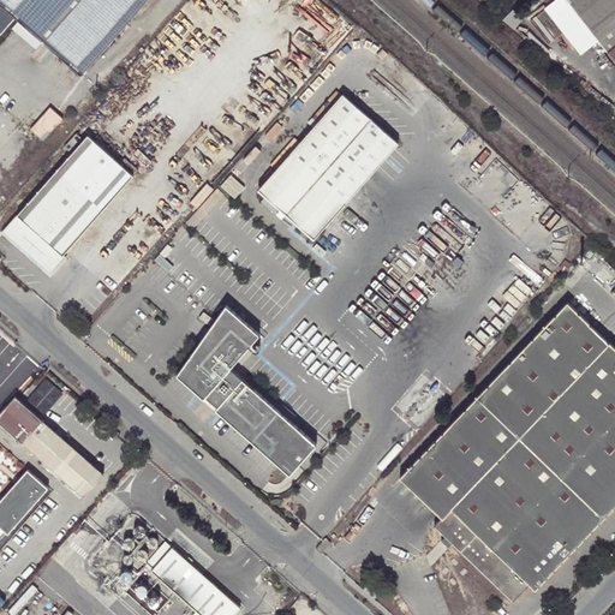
[(0,0),(0,3),(16,16),(81,73),(145,0),(0,0)]
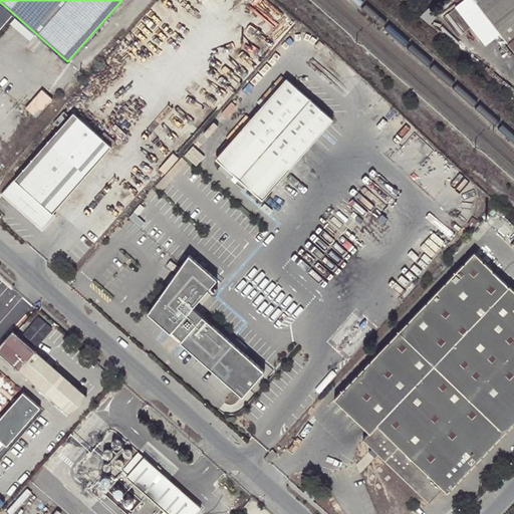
[(513,0),(452,0),(455,3),(458,0),(473,0),(513,51),(513,0)]
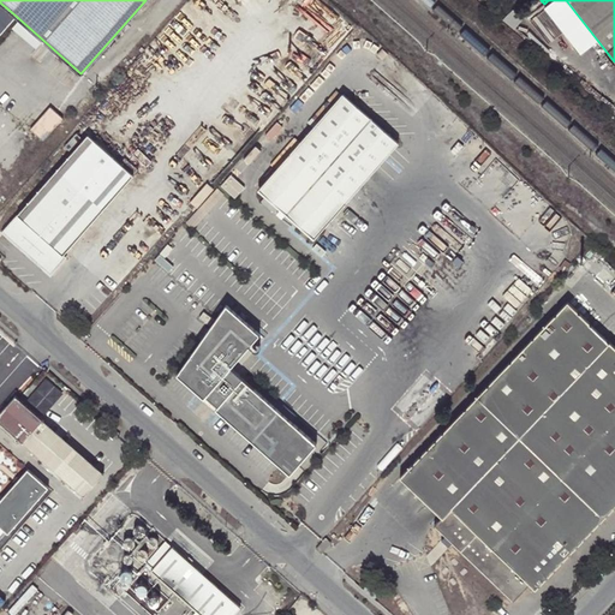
[(0,33),(16,16),(0,3),(0,33)]
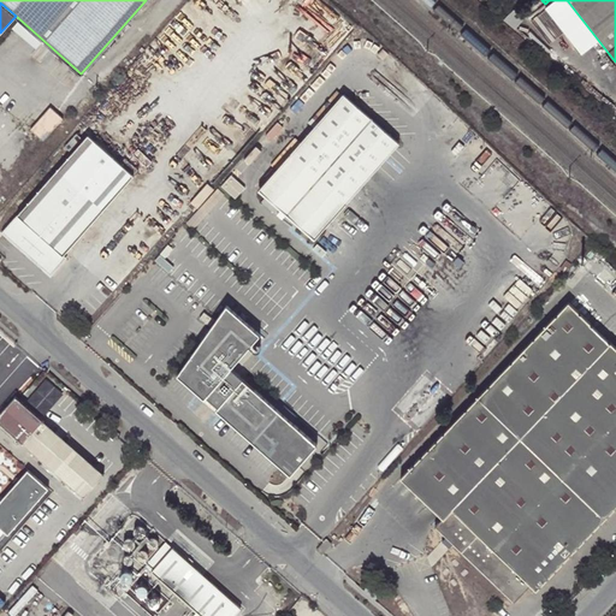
[(398,143),(369,118),(342,94),(258,190),(314,238),(398,143)]
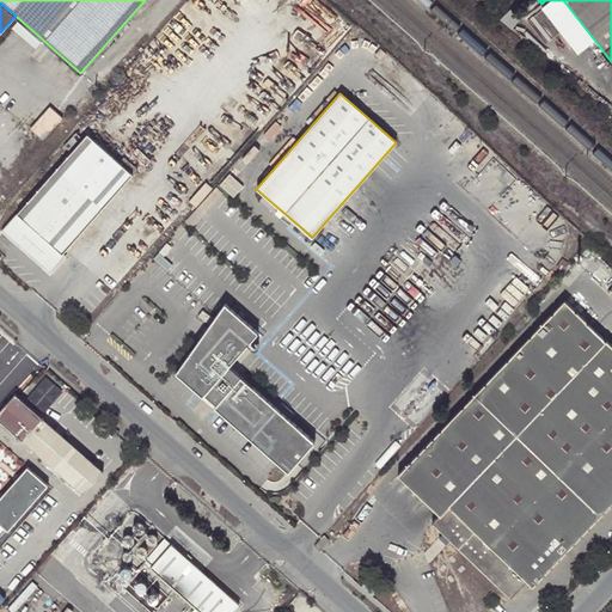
[(50,106),(31,129),(43,140),(63,117),(50,106)]
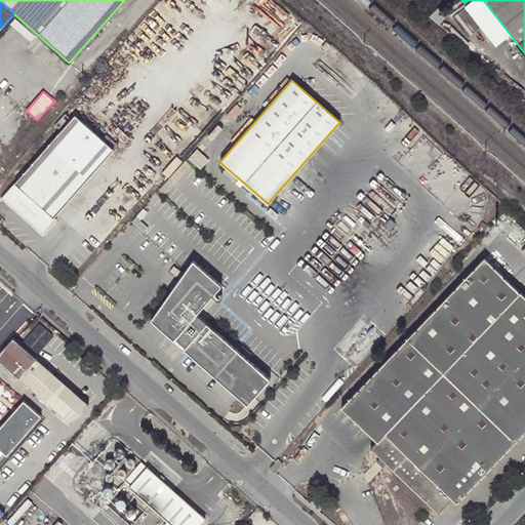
[(75,116),(2,198),(42,235),(56,219),(53,217),(113,150),(75,116)]
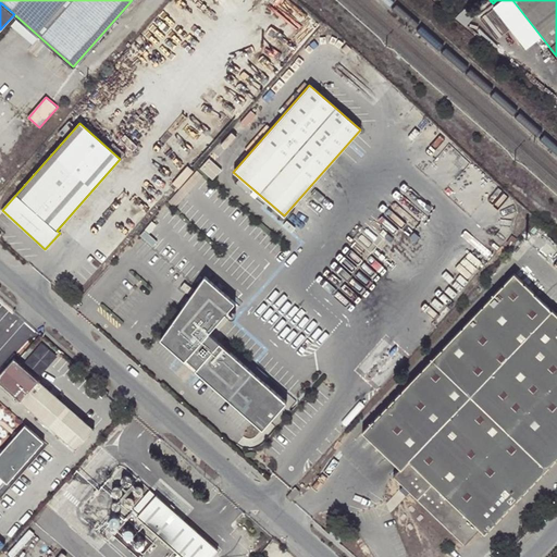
[(187,166),(182,172),(187,176),(193,171),(187,166)]
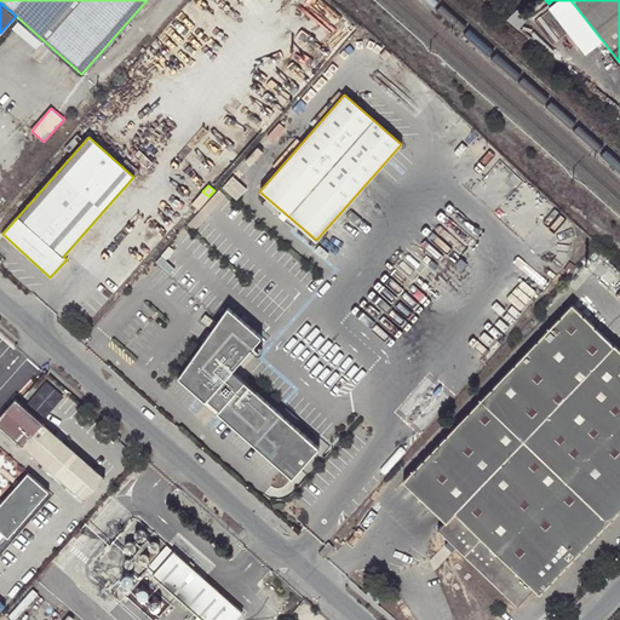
[(619,350),(570,302),(401,481),(442,521),(434,530),(515,606),(532,589),(537,593),(619,505),(619,350)]
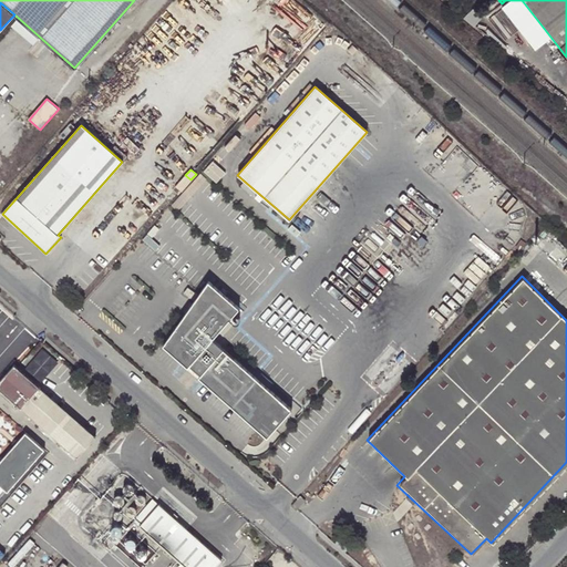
[(186,367),(188,364),(198,373),(197,375),(265,436),(272,429),(287,411),(290,409),(267,388),(255,378),(210,338),(238,308),(224,295),(226,292),(222,288),(218,290),(207,280),(162,344),(186,367)]
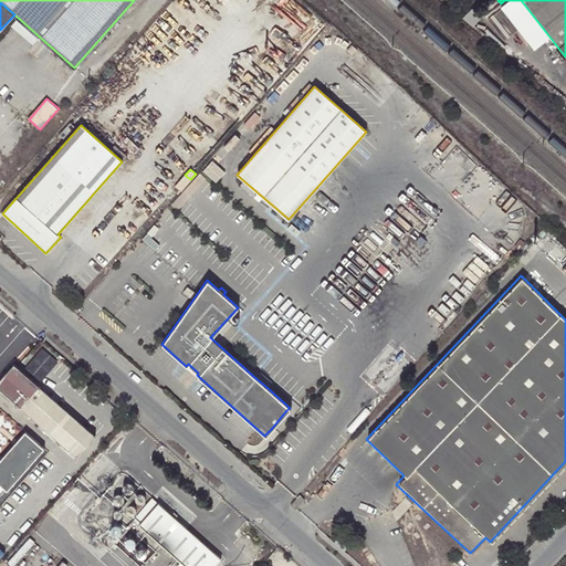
[(42,425),(48,429),(77,456),(95,436),(39,386),(40,385),(16,364),(13,363),(0,376),(0,388),(20,407),(20,406),(42,425)]
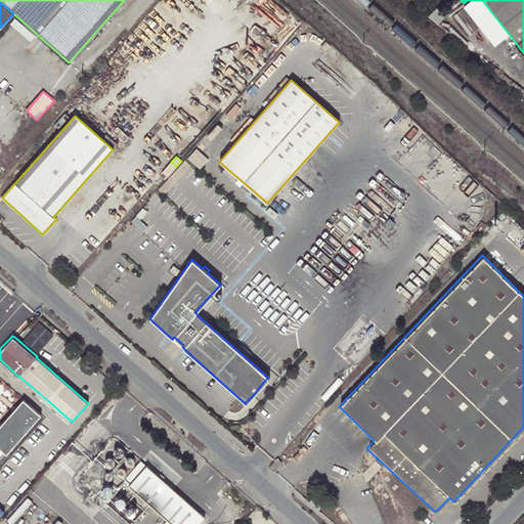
[(239,344),(235,349),(247,358),(251,353),(239,344)]
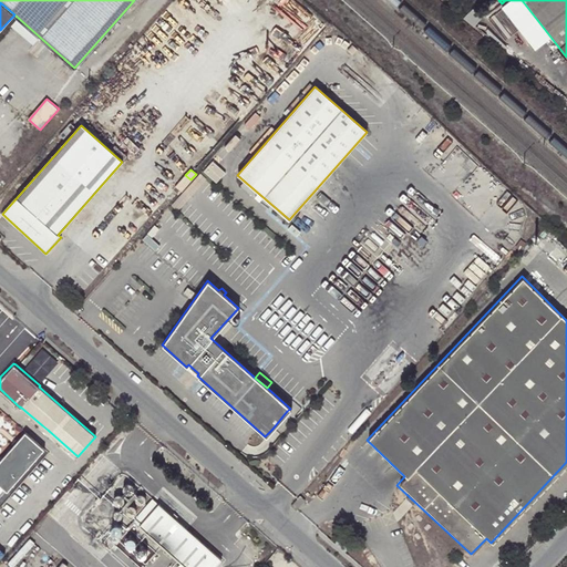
[(290,409),(287,411),(292,416),(300,408),(295,403),(290,409)]
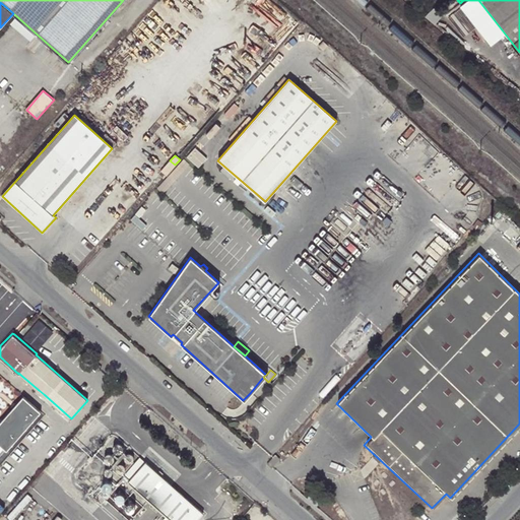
[(250,393),(257,399),(270,384),(268,382),(263,377),(250,393)]
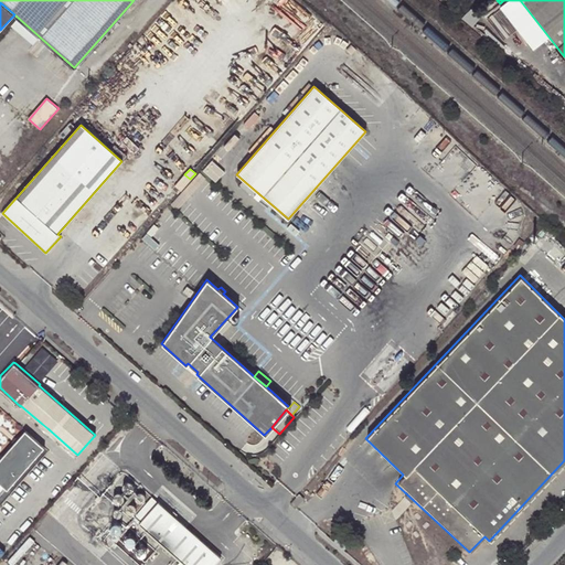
[(0,457),(0,482),(6,488),(43,446),(36,440),(31,436),(24,429),(0,457)]
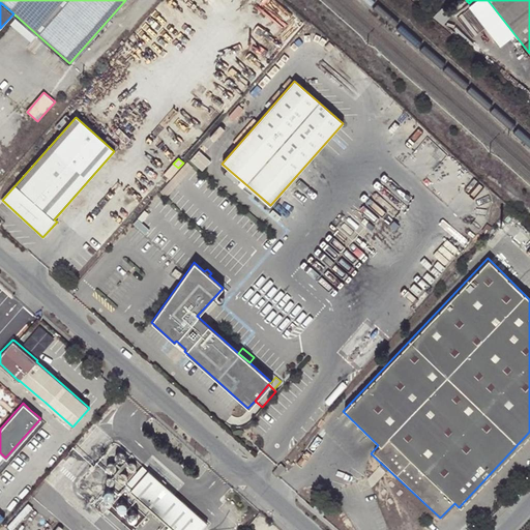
[(125,458),(126,455),(126,454),(125,452),(124,451),(123,450),(122,450),(120,450),(119,450),(118,451),(117,453),(116,454),(117,457),(117,458),(118,459),(120,460),(121,460),(123,460),(124,459),(125,458)]
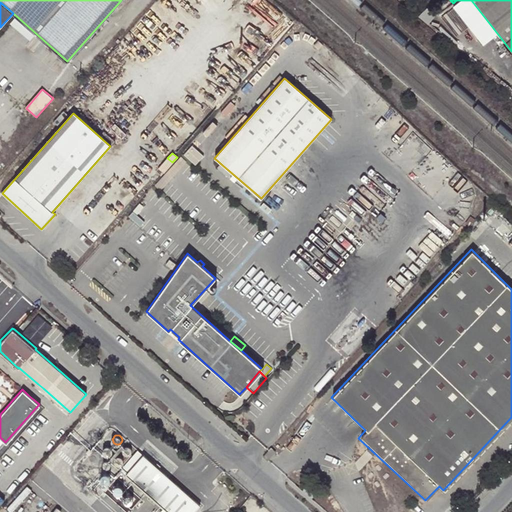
[(133,452),(133,450),(133,449),(133,447),(132,446),(131,445),(129,445),(128,445),(126,445),(125,446),(124,448),(124,449),(124,451),(125,452),(126,453),(127,454),(129,454),(130,454),(132,453),(133,452)]
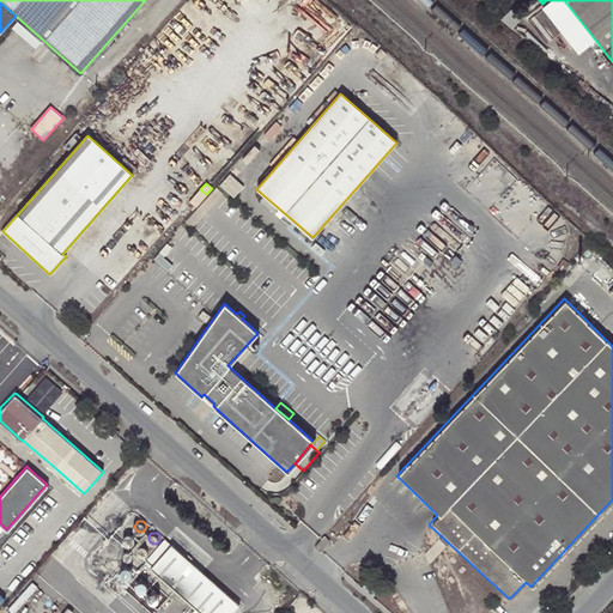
[(135,541),(135,540),(135,538),(135,536),(134,535),(133,534),(131,534),(129,534),(127,534),(126,535),(125,536),(125,539),(125,540),(126,542),(127,544),(128,545),(131,545),(132,544),(134,542),(135,541)]
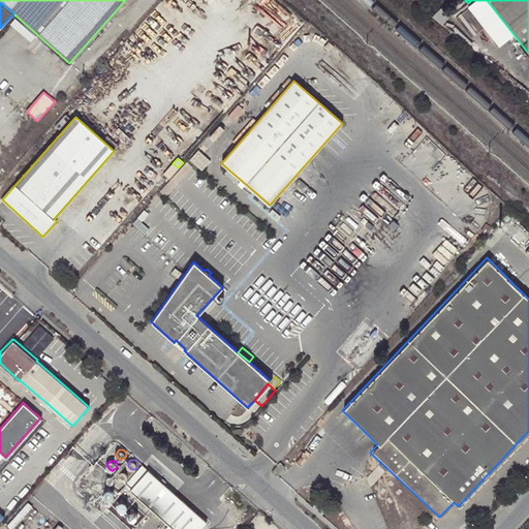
[(277,477),(284,468),(280,464),(277,466),(272,473),(277,477)]
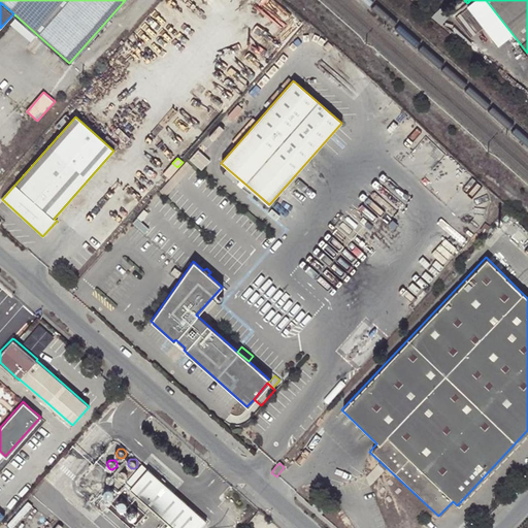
[(125,484),(130,489),(149,469),(142,464),(125,484)]
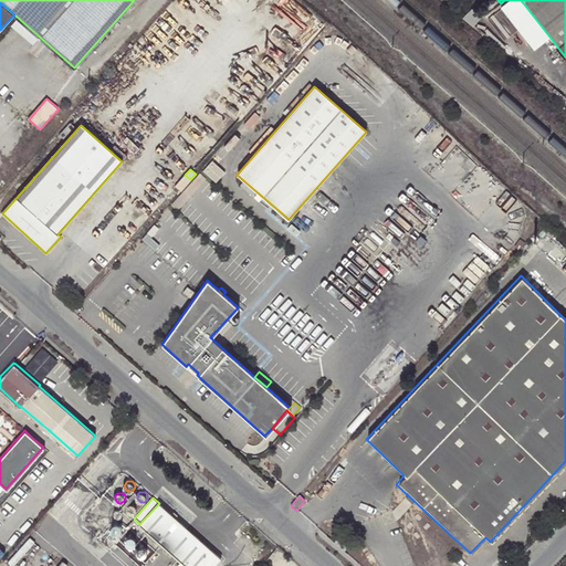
[(107,509),(108,507),(108,505),(107,504),(107,503),(105,502),(104,502),(103,502),(101,502),(100,503),(98,504),(98,506),(98,507),(100,510),(101,511),(102,512),(104,512),(105,511),(107,510),(107,509)]
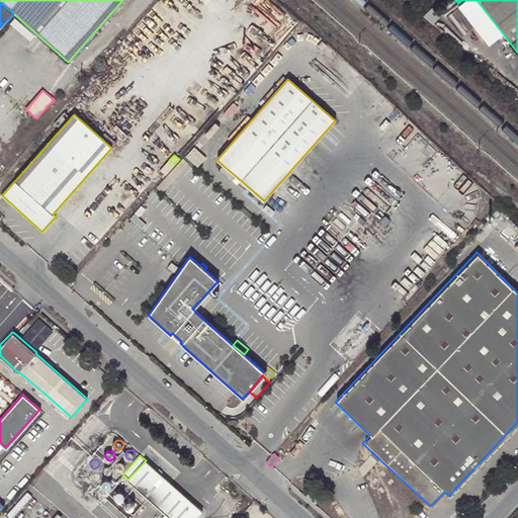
[(146,460),(127,480),(170,517),(195,517),(201,511),(146,460)]
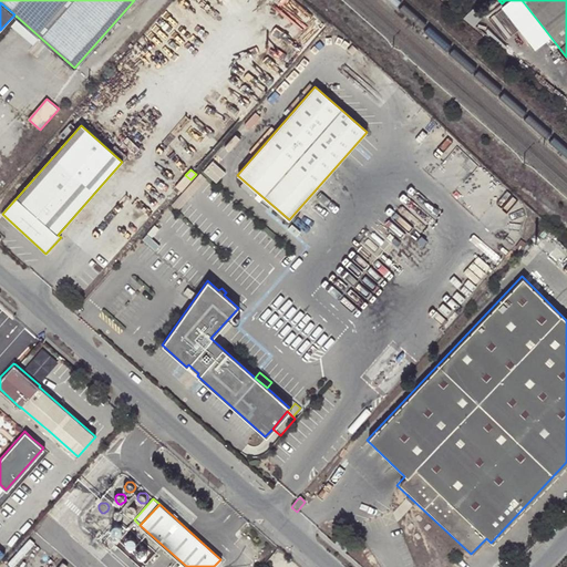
[(136,513),(137,512),(137,511),(136,508),(135,507),(134,506),(133,506),(131,506),(130,506),(129,507),(127,508),(127,511),(127,512),(127,514),(129,515),(131,516),(133,516),(134,515),(135,515),(136,513)]
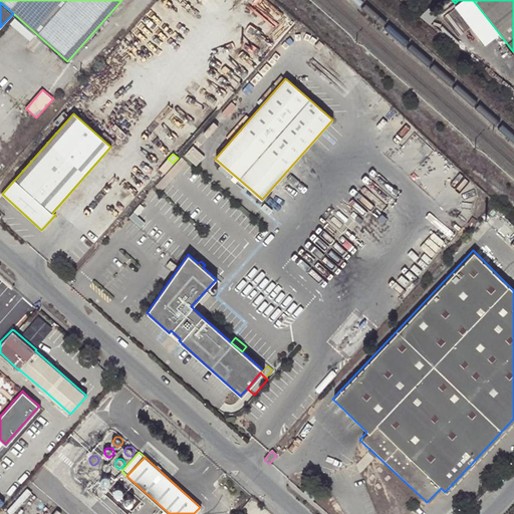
[(113,484),(113,483),(113,481),(113,480),(112,479),(111,478),(110,477),(108,477),(107,478),(106,479),(105,480),(104,481),(105,483),(105,484),(106,486),(108,486),(109,486),(111,486),(112,485),(113,484)]
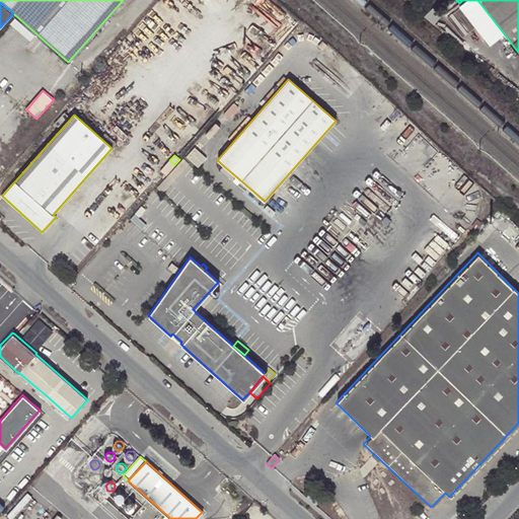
[(127,500),(128,498),(128,497),(127,496),(127,494),(125,493),(124,493),(123,493),(121,493),(120,494),(119,496),(119,497),(119,499),(119,500),(121,501),(122,502),(124,502),(125,502),(126,501),(127,500)]
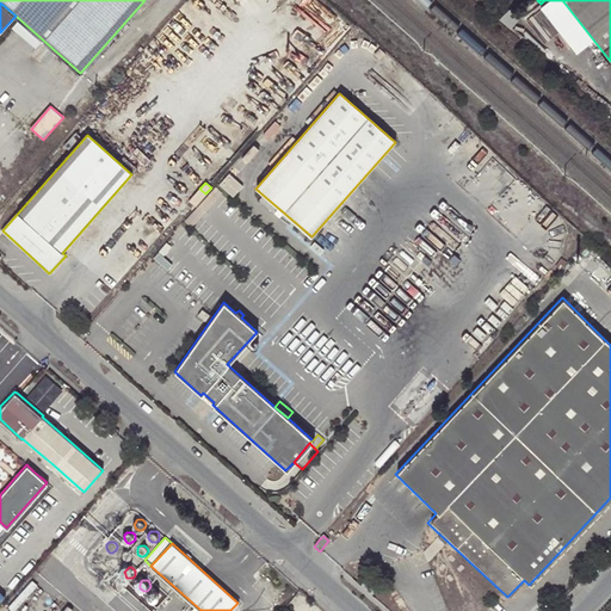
[(162,599),(164,598),(164,596),(164,594),(162,593),(160,592),(159,592),(158,592),(155,592),(154,593),(153,594),(153,597),(153,598),(154,600),(155,602),(156,603),(159,603),(160,602),(162,600),(162,599)]
